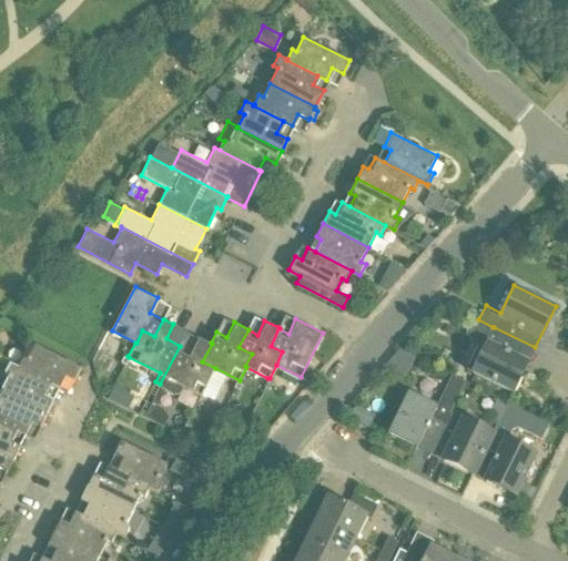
[(480,337),(466,365),(473,368),(472,369),(474,370),(482,375),(501,385),(514,390),(535,347),(494,327),(493,327),(486,340),(480,337)]
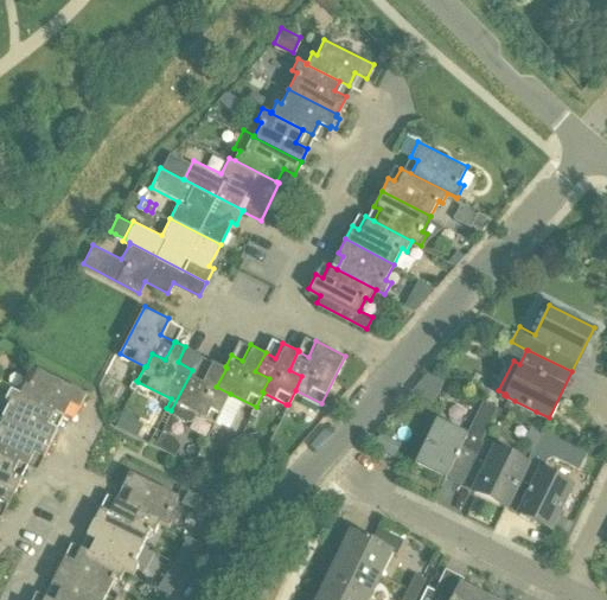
[(202,375),(192,370),(171,410),(186,419),(192,417),(196,412),(216,421),(230,394),(216,387),(227,368),(225,366),(210,359),(202,375)]
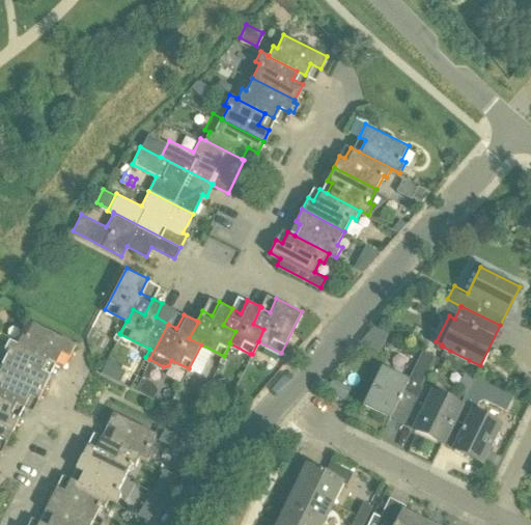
[(55,361),(61,349),(70,353),(75,342),(33,321),(26,334),(22,332),(18,341),(17,342),(47,357),(55,361)]
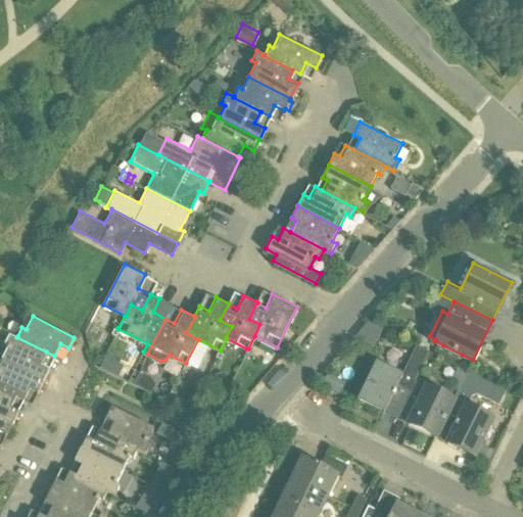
[(43,379),(51,363),(43,359),(46,351),(16,337),(17,336),(9,332),(4,343),(8,345),(2,359),(43,379)]
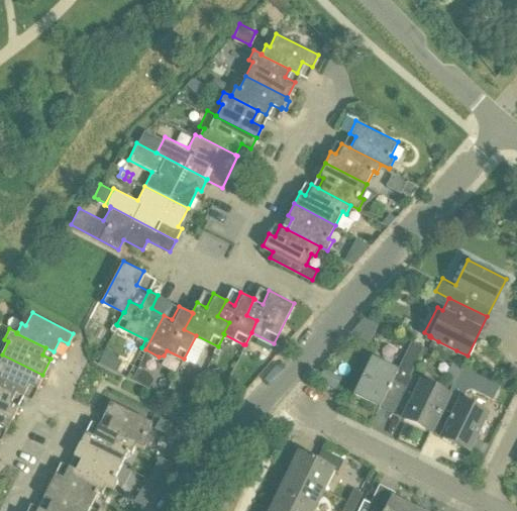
[(372,353),(352,392),(379,404),(392,377),(405,383),(410,372),(424,344),(411,337),(397,366),(372,353)]
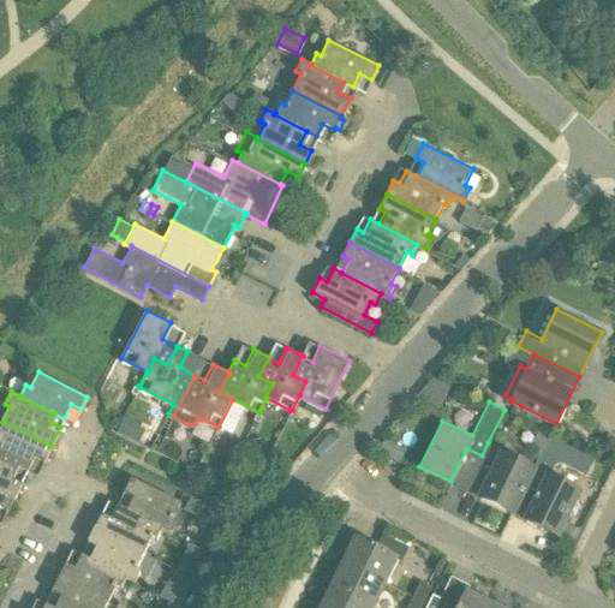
[(45,458),(51,446),(3,422),(0,425),(0,453),(18,463),(28,468),(35,453),(45,458)]
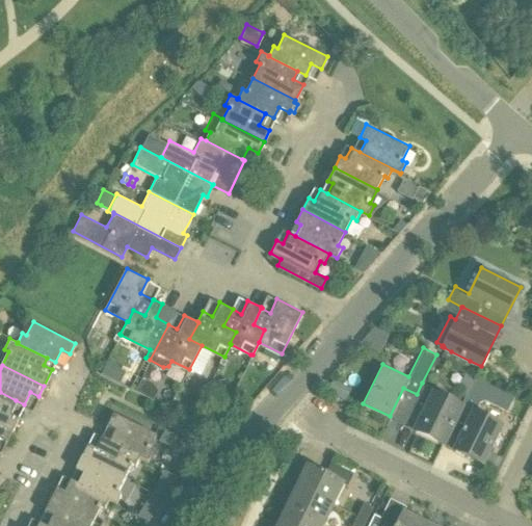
[(460,392),(468,395),(476,375),(477,373),(467,368),(459,384),(463,386),(460,392)]
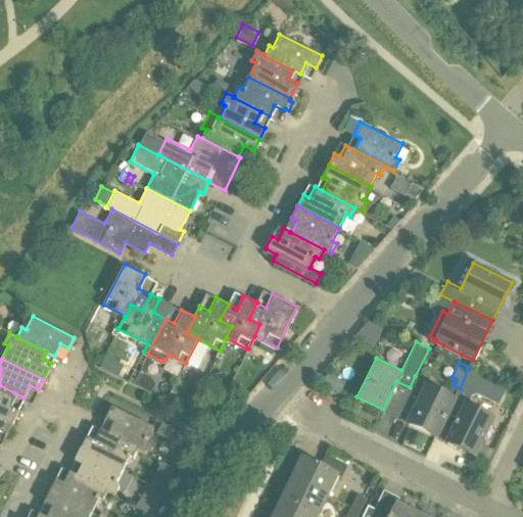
[(150,390),(155,381),(151,374),(140,369),(133,382),(150,390)]
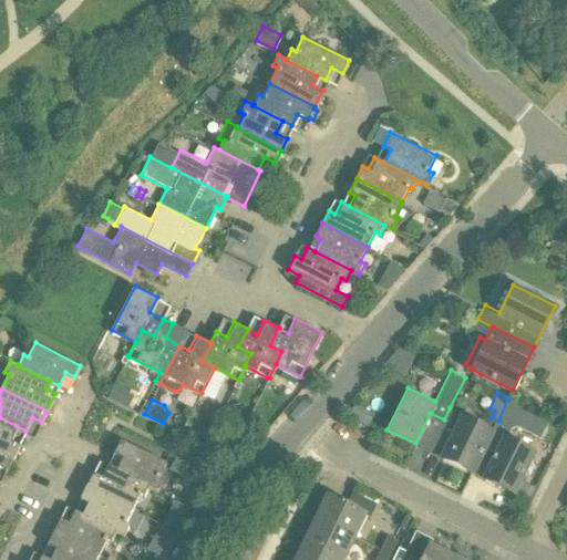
[(457,426),(442,456),(472,470),(493,428),(450,407),(444,420),(457,426)]
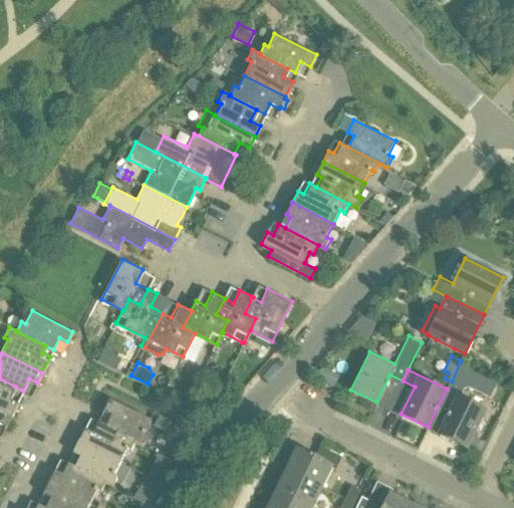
[(0,408),(12,415),(20,400),(11,395),(15,387),(0,378),(0,408)]
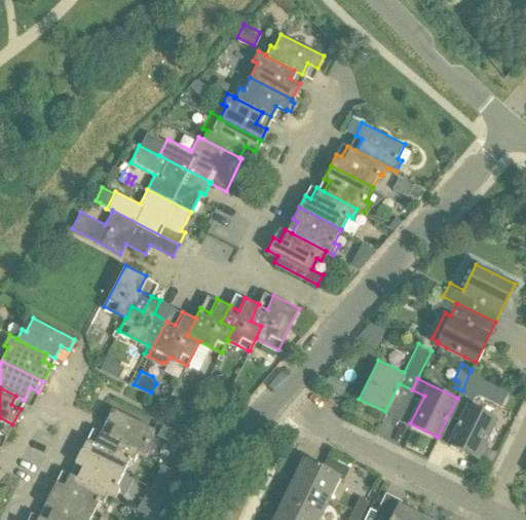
[(470,404),(450,443),(476,456),(477,454),(491,461),(496,449),(483,443),(495,417),(470,404)]
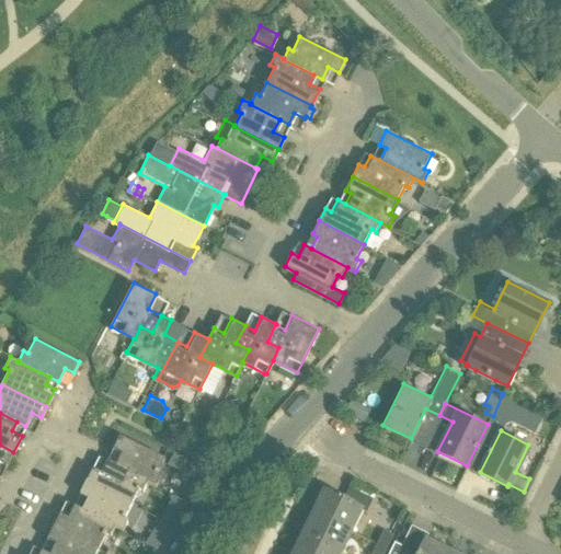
[(114,443),(119,447),(113,461),(148,480),(156,484),(161,473),(157,471),(164,457),(118,434),(114,443)]
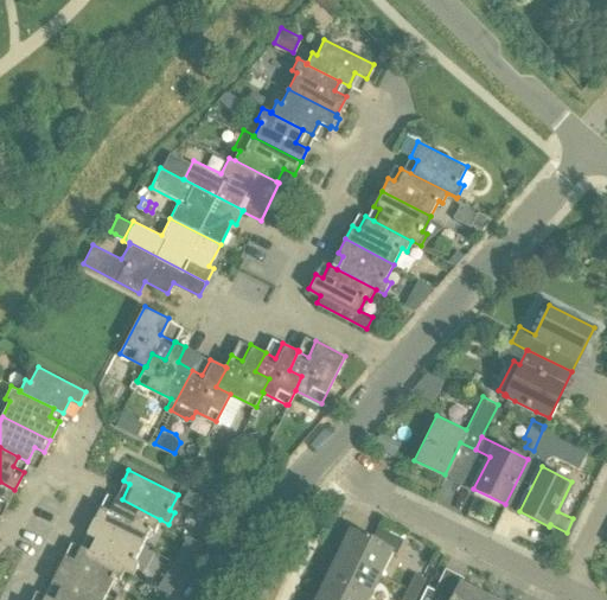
[(449,500),(462,506),(471,485),(459,479),(449,500)]
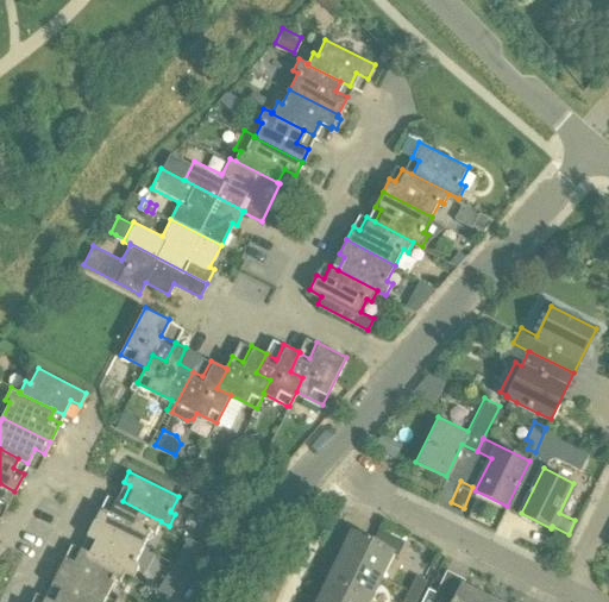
[(0,499),(8,503),(14,491),(0,483),(0,499)]
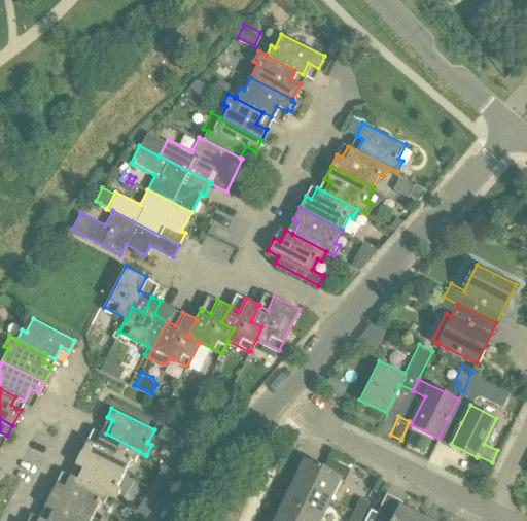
[(94,438),(89,436),(81,450),(124,472),(130,457),(134,459),(139,451),(106,433),(98,429),(94,438)]
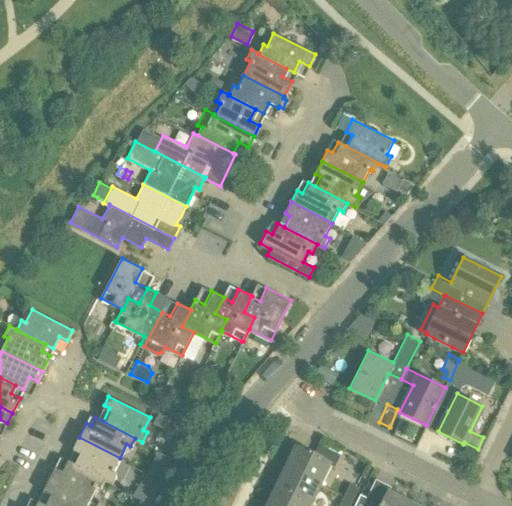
[(286,464),(321,482),(330,463),(334,465),(341,452),(340,452),(342,447),(322,436),(319,442),(318,441),(312,453),(295,445),(286,464)]
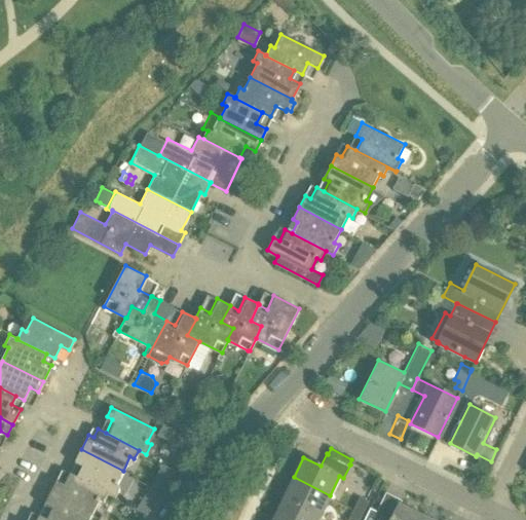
[(76,459),(81,461),(75,475),(108,492),(115,495),(120,486),(116,484),(123,471),(81,449),(76,459)]
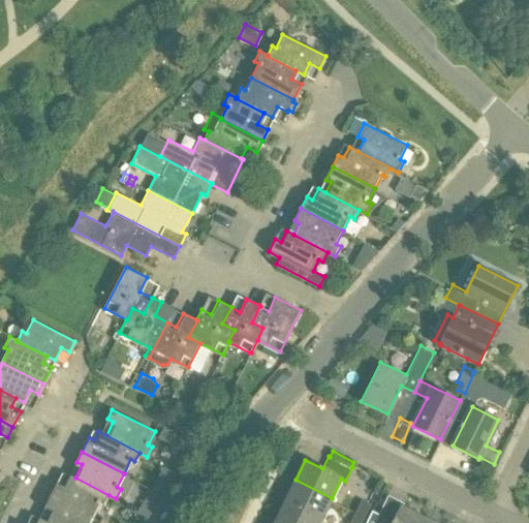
[(63,482),(58,480),(51,494),(93,516),(100,502),(103,504),(109,495),(75,478),(67,473),(63,482)]
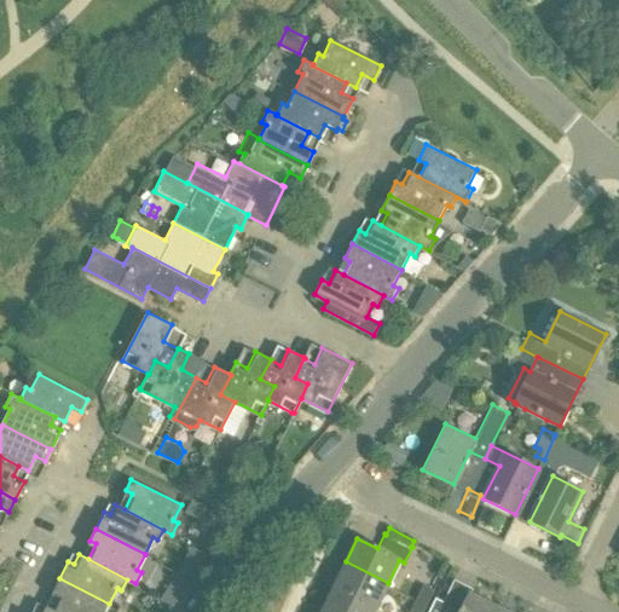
[(377,606),(388,583),(346,561),(334,585),(377,606)]
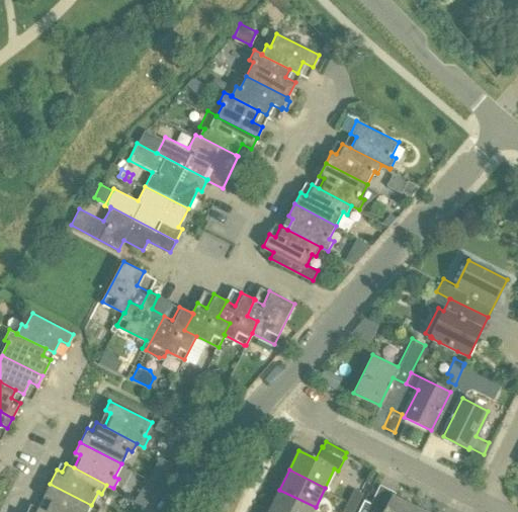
[(44,495),(50,497),(44,508),(51,511),(87,511),(91,505),(50,484),(44,495)]
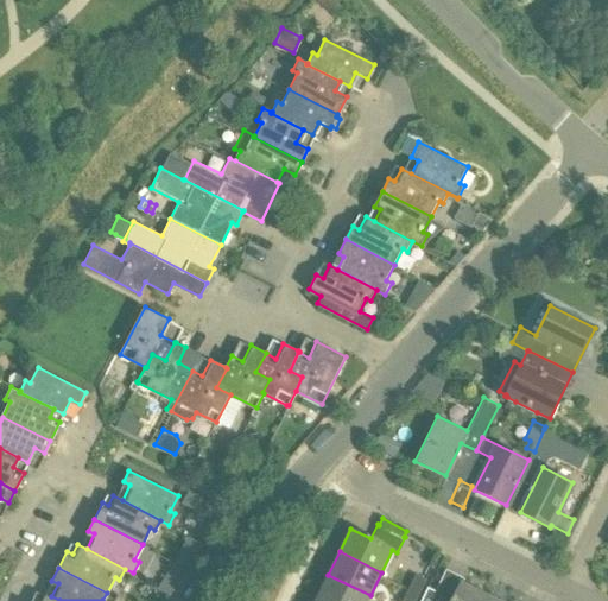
[(409,586),(419,590),(426,576),(415,571),(409,586)]
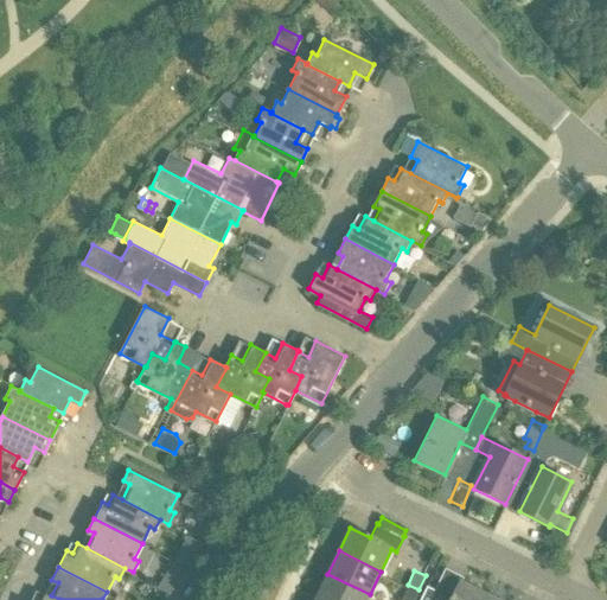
[(321,599),(366,599),(370,594),(327,574),(315,597),(321,599)]
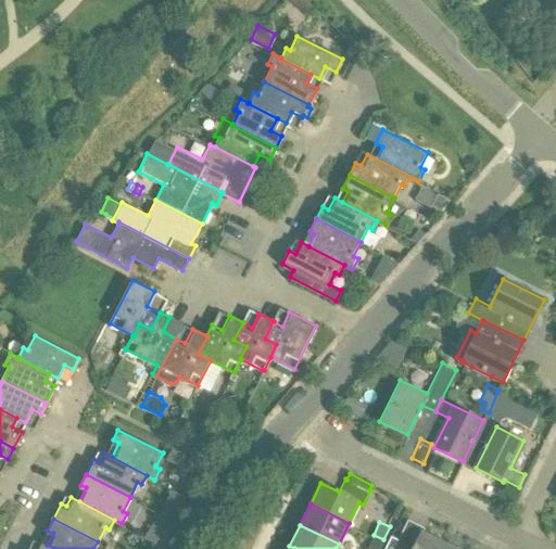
[(143,534),(154,540),(161,533),(148,526),(143,534)]
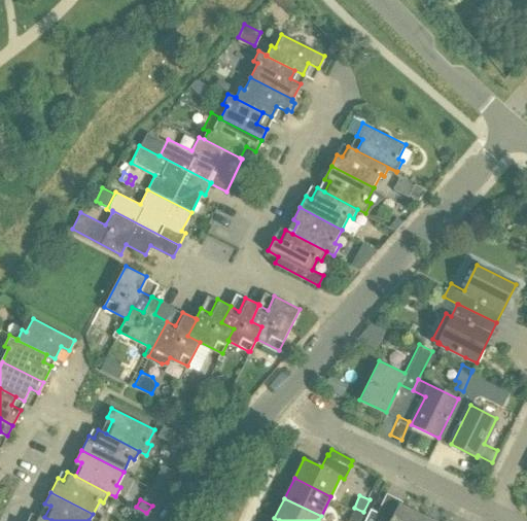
[(371,507),(363,520),(420,520),(422,516),(399,505),(393,518),(382,512),(378,510),(371,507)]
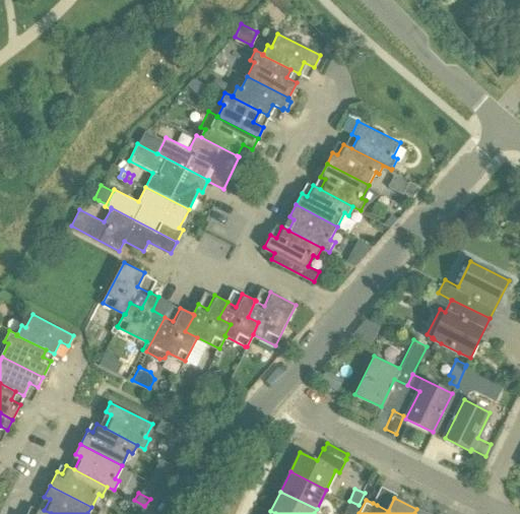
[(353,513),(359,505),(349,501),(342,513),(353,513)]
